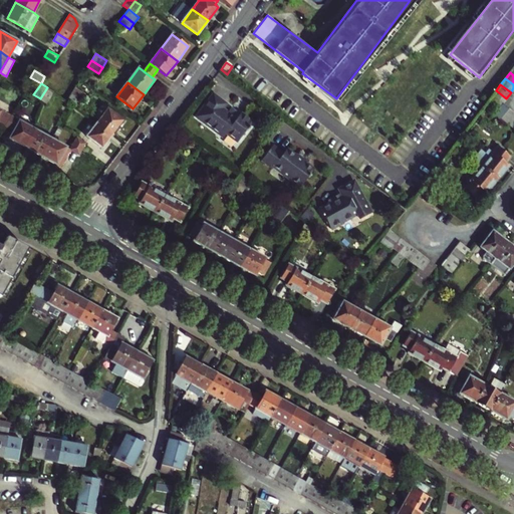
[(40,98),(43,100),(46,103),(54,92),(47,87),(40,98)]
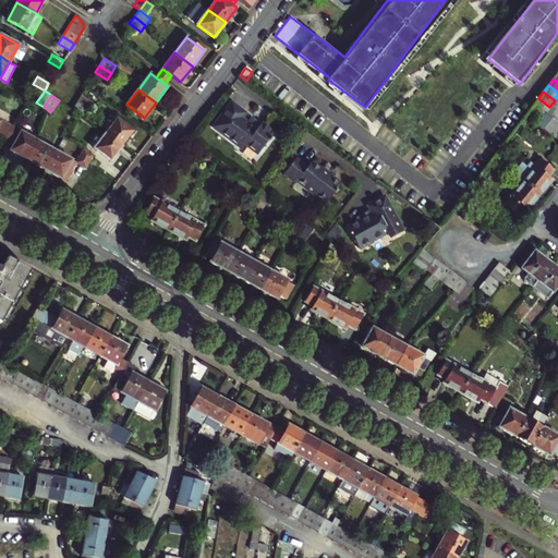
[(93,101),(81,95),(76,101),(88,109),(93,101)]
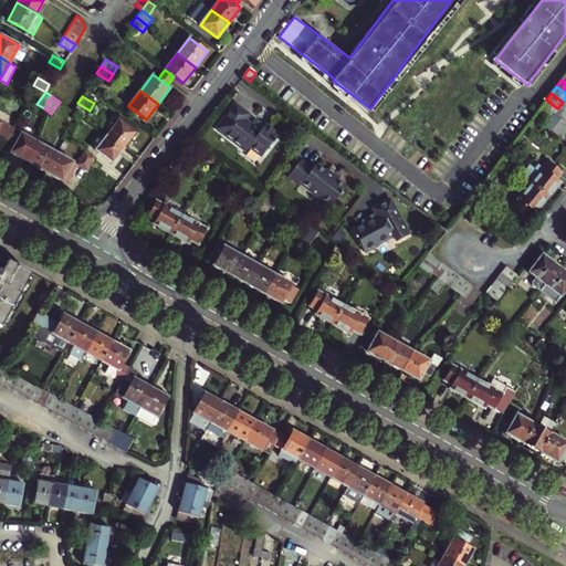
[(553,115),(557,108),(546,100),(541,106),(553,115)]
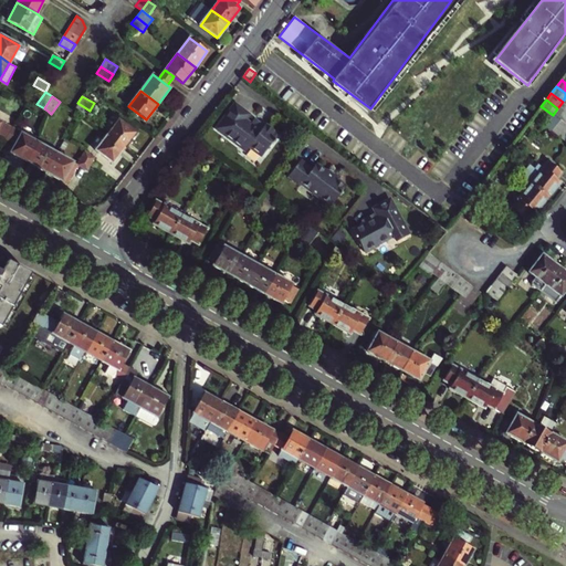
[(73,111),(80,116),(84,118),(90,111),(77,103),(73,111)]
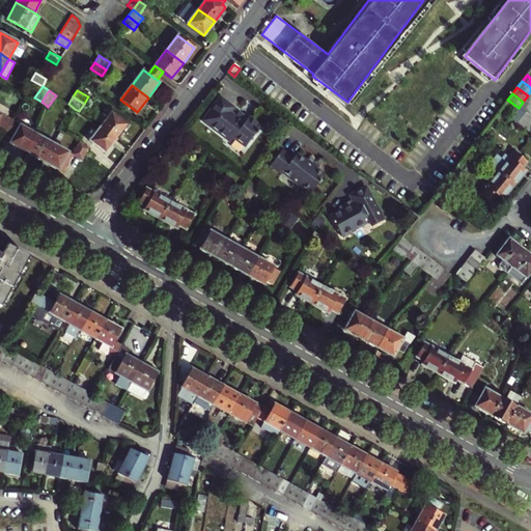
[(232,108),(220,99),(202,121),(230,142),(233,138),(245,147),(254,134),(256,135),(258,132),(256,131),(259,127),(247,117),(247,118),(244,121),(238,116),(235,118),(234,117),(228,113),(232,108)]
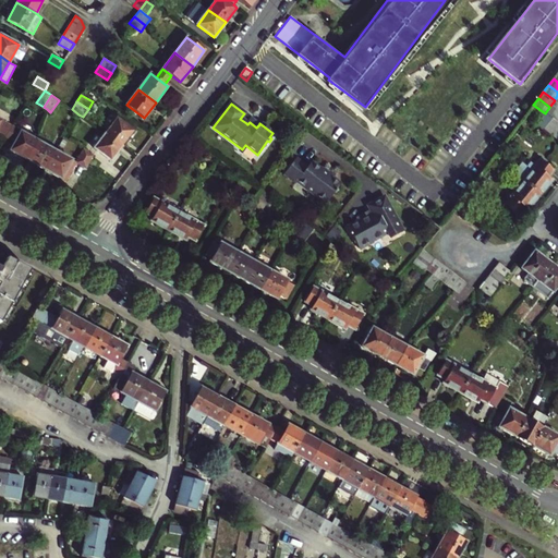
[(533,105),(529,111),(540,120),(545,113),(533,105)]
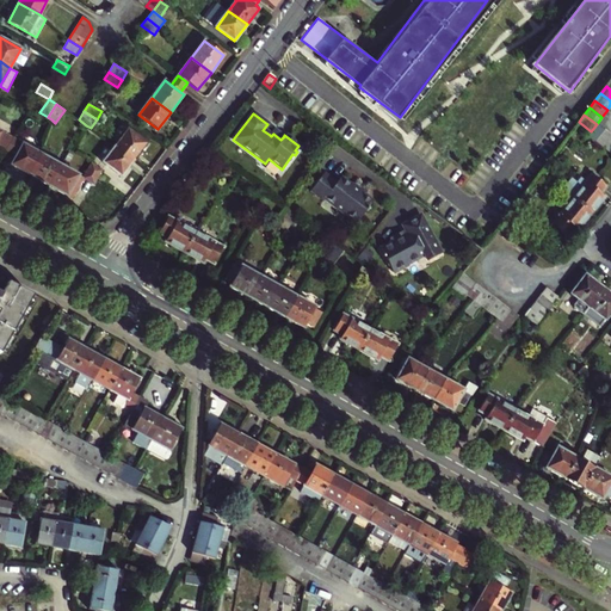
[(594,141),(604,129),(597,124),(591,131),(587,135),(594,141)]
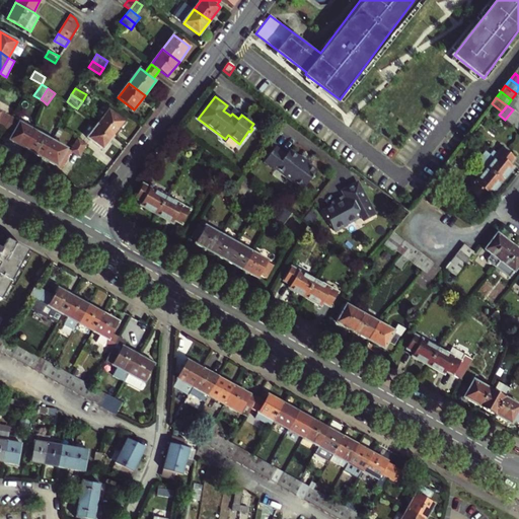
[(233,108),(229,115),(230,116),(232,114),(238,119),(241,116),(233,108)]
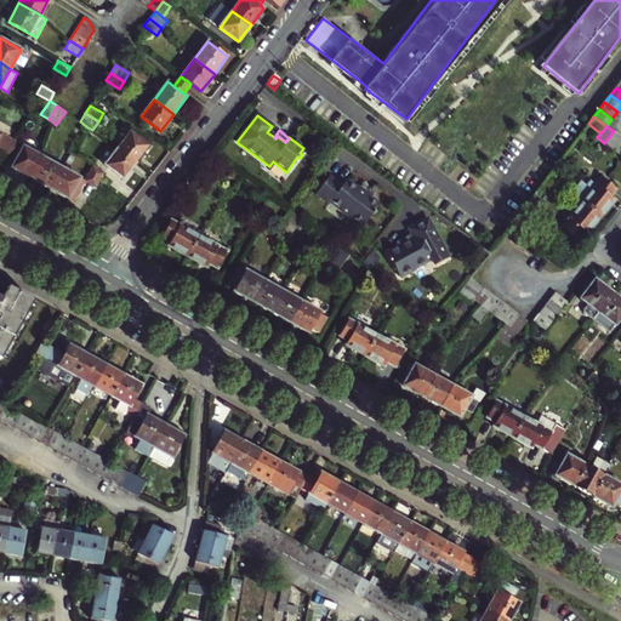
[(0,132),(0,144),(4,147),(11,135),(5,131),(3,135),(0,132)]
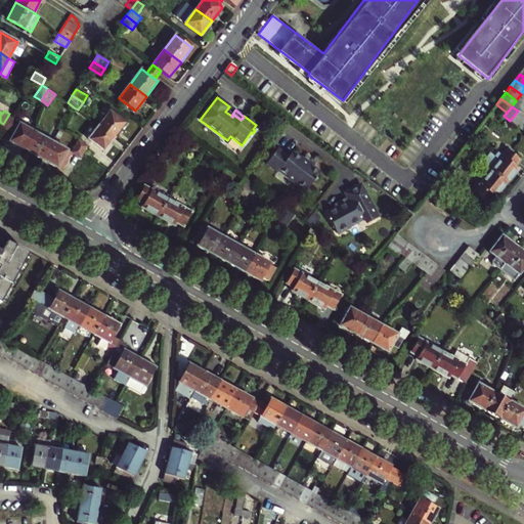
[(99,125),(115,137),(126,123),(110,111),(99,125)]
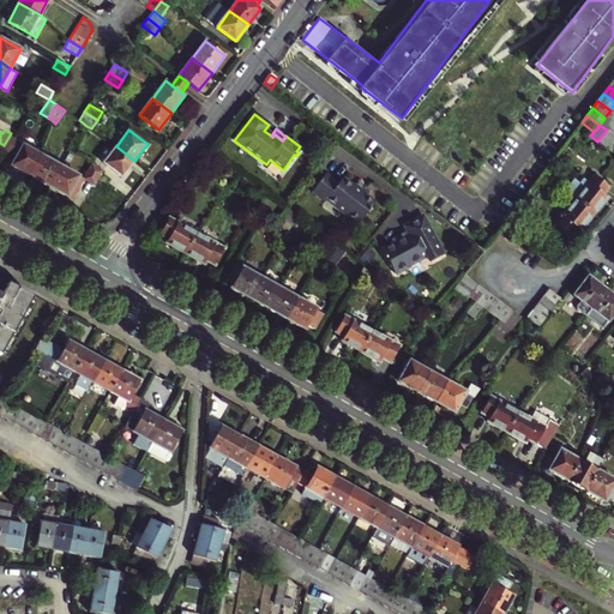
[(613,136),(607,130),(597,142),(605,146),(613,136)]
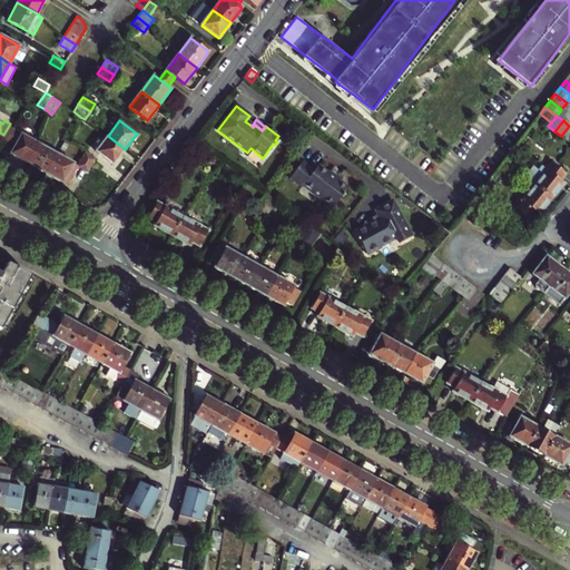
[(11,154),(29,164),(39,144),(37,143),(12,129),(6,140),(16,146),(11,154)]
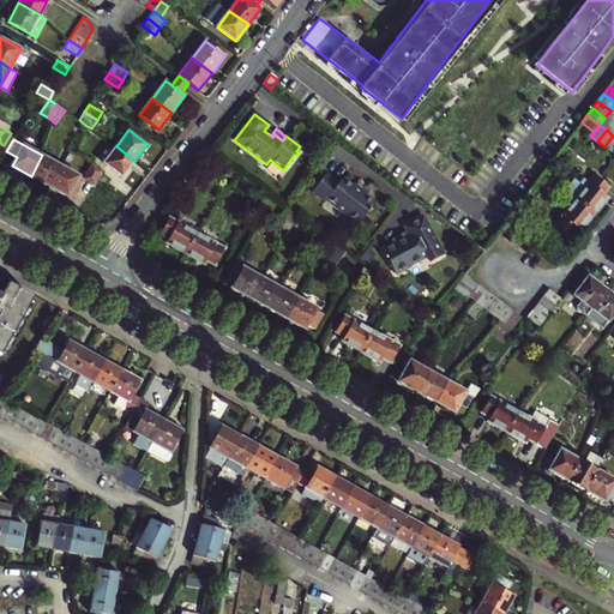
[(134,161),(116,146),(103,163),(122,178),(134,161)]
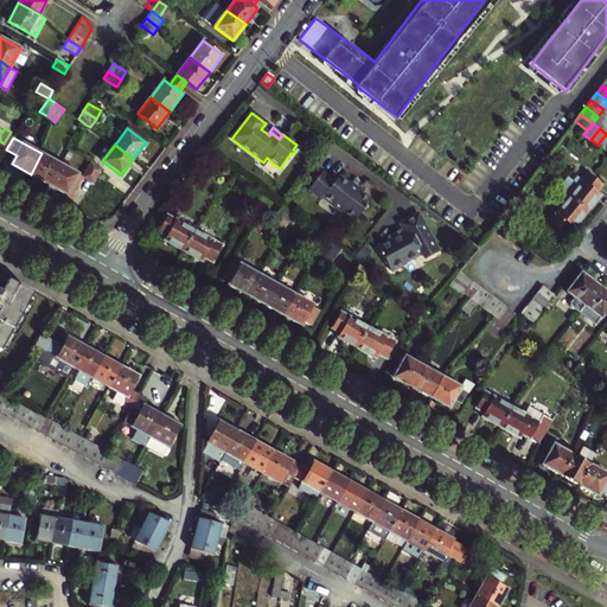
[(31,174),(49,184),(61,164),(42,153),(31,174)]
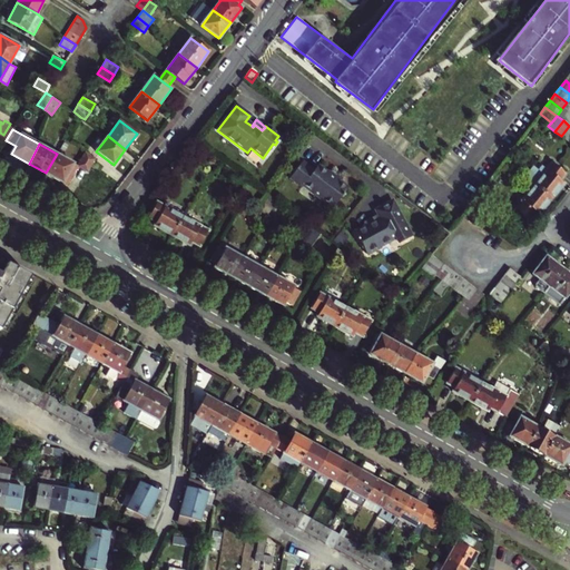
[(57,154),(46,173),(62,183),(74,163),(57,154)]
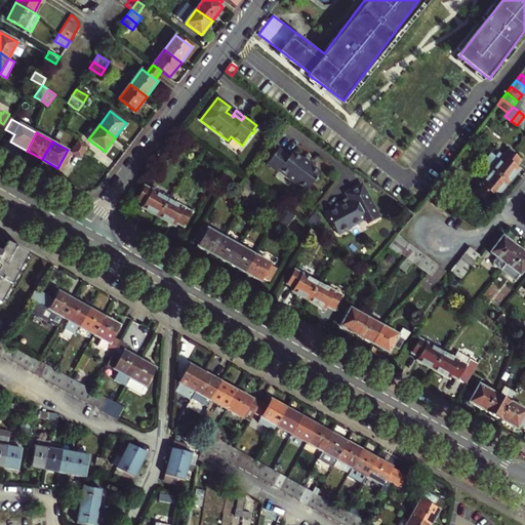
[(80,158),(83,153),(87,147),(79,142),(72,152),(80,158)]
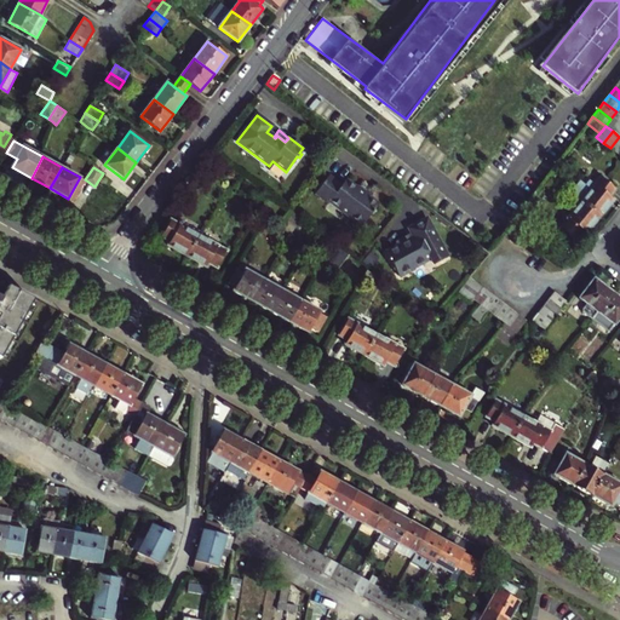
[(569,193),(580,201),(601,217),(614,199),(609,195),(615,188),(600,176),(593,184),(589,181),(584,185),(579,182),(569,193)]
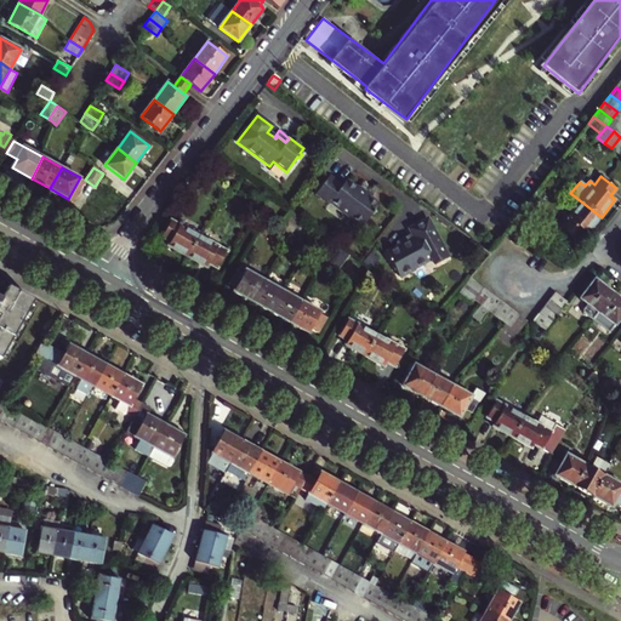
[(329,177),(315,194),(329,204),(331,200),(348,212),(347,215),(363,227),(372,215),(374,216),(376,212),(375,211),(379,206),(368,199),(369,197),(347,181),(342,187),(329,177)]
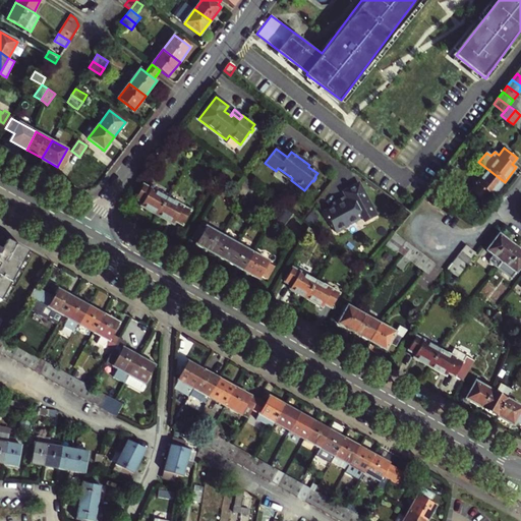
[(278,168),(276,171),(303,191),(304,190),(291,180),(292,178),(278,168)]
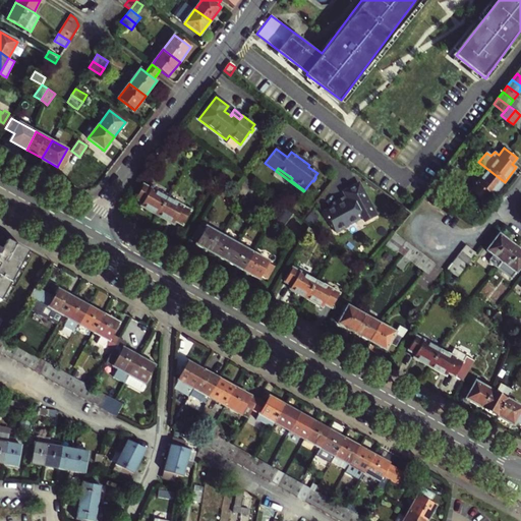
[(494,196),(505,182),(487,169),(472,190),(484,200),(489,193),(494,196)]
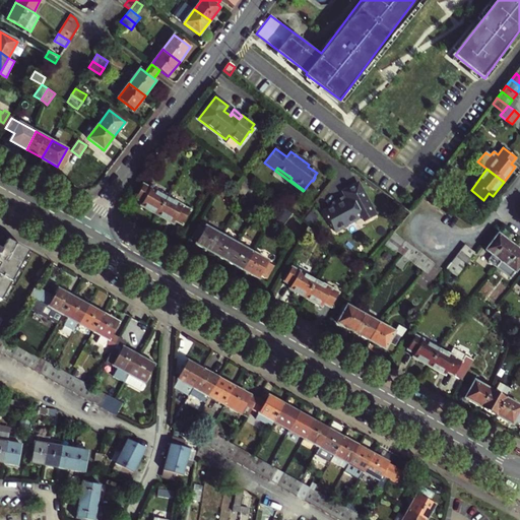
[(242,176),(237,182),(248,189),(252,184),(242,176)]
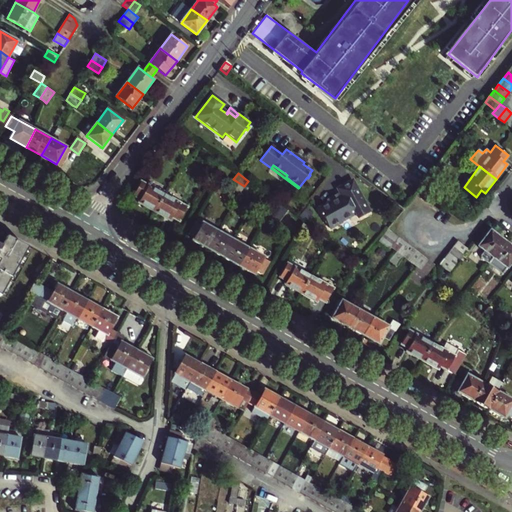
[(244,186),(233,179),(228,185),(239,193),(244,186)]
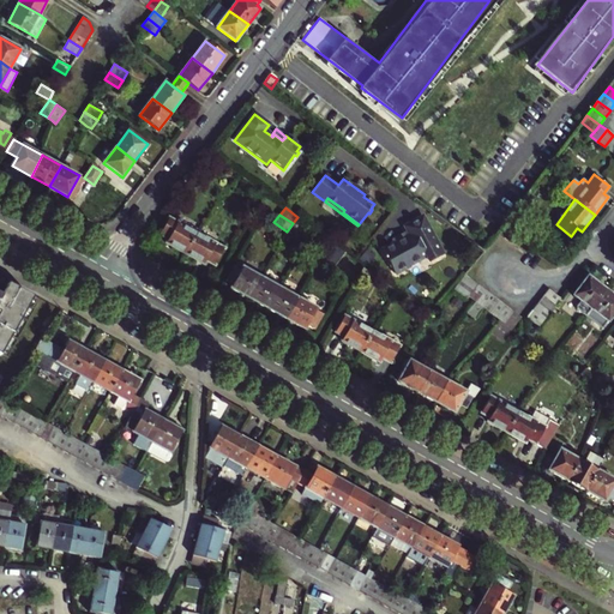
[(186,253),(198,232),(169,216),(161,233),(169,238),(167,241),(186,253)]
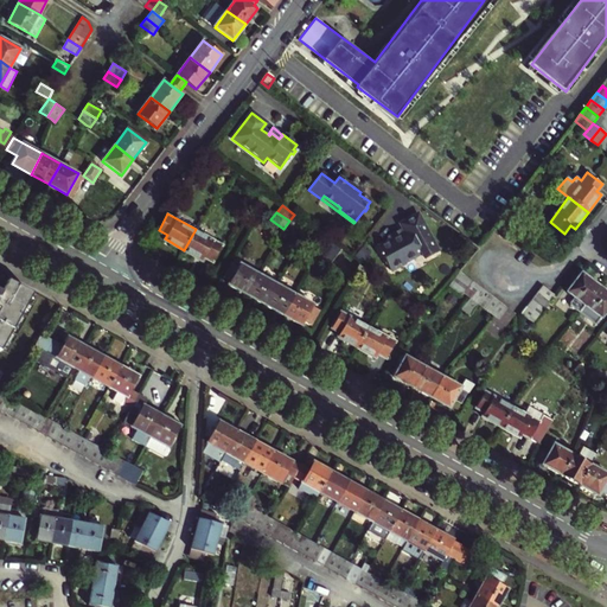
[(403,261),(422,251),(426,257),(439,250),(419,213),(402,222),(403,225),(406,230),(390,240),(378,246),(381,250),(379,251),(381,255),(383,254),(390,268),(393,267),(394,269),(404,263),(403,261)]
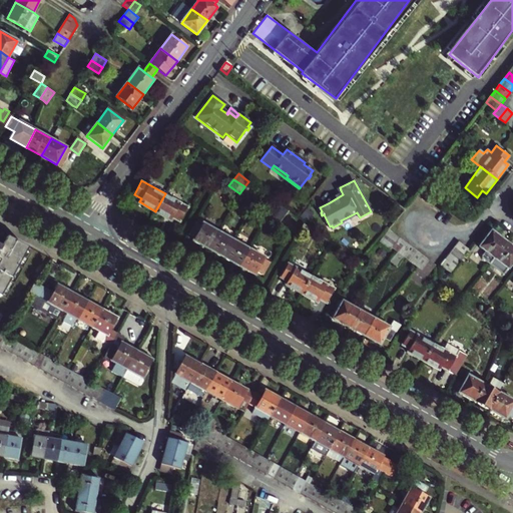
[(429,190),(423,185),(417,194),(423,198),(429,190)]
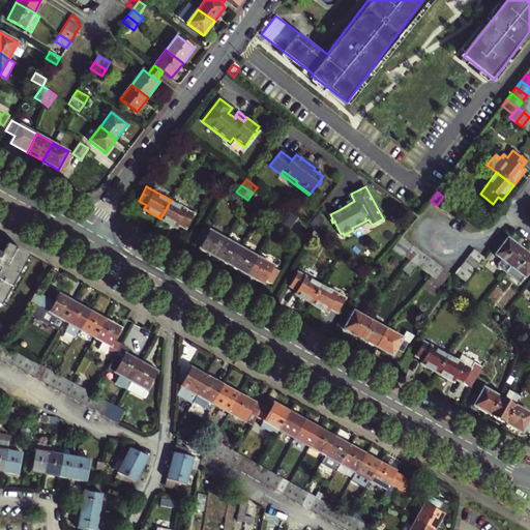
[(339,205),(341,209),(354,201),(352,197),(339,205)]
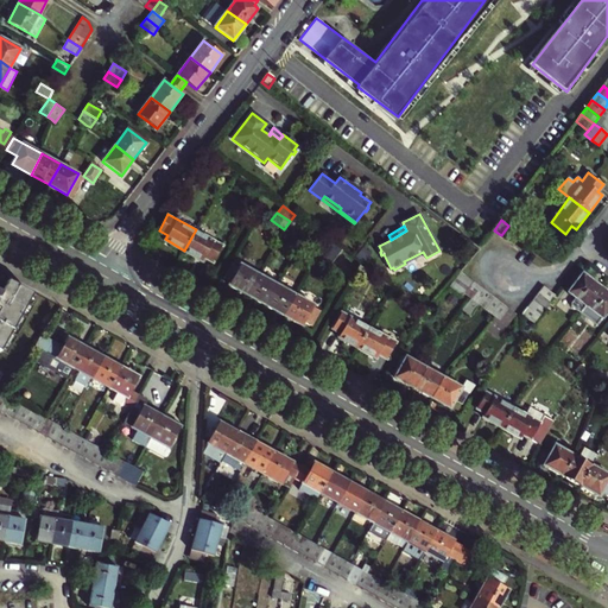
[(508,226),(501,235),(507,240),(515,230),(508,226)]
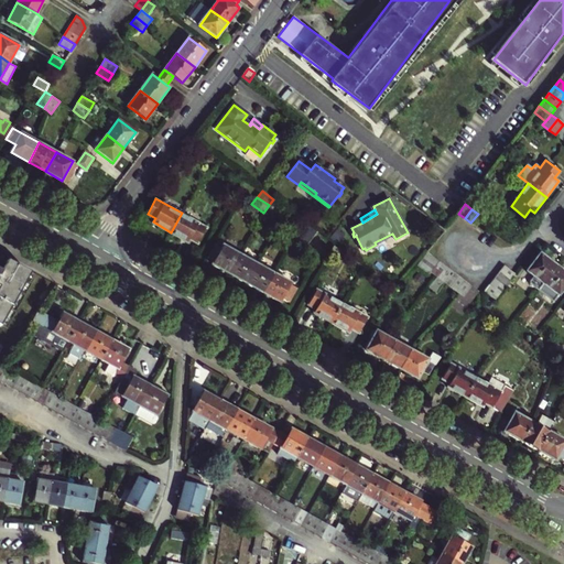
[(182,213),(171,232),(188,241),(191,238),(198,242),(206,227),(182,213)]
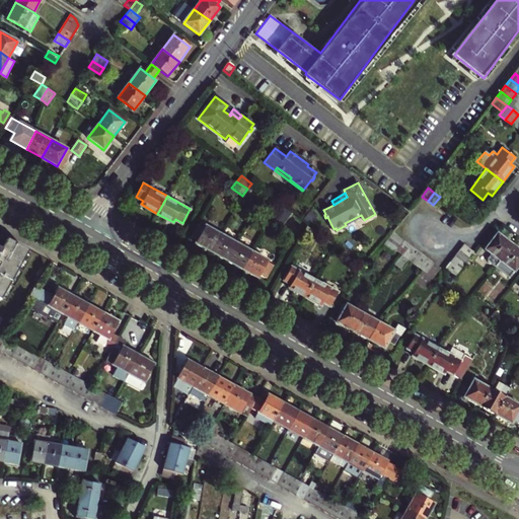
[(440,197),(433,205),(439,210),(445,201),(440,197)]
